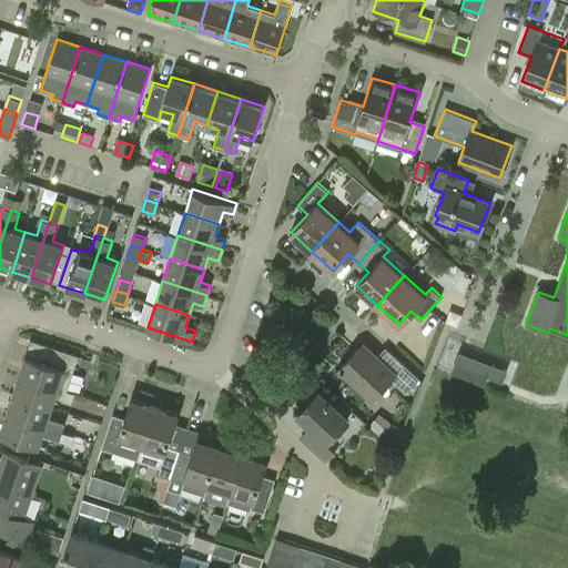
[(30,338),(19,373),(66,388),(70,377),(78,354),(30,338)]
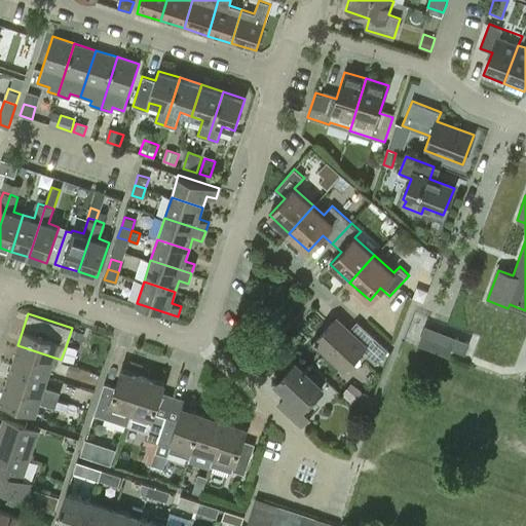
[(376,363),(388,349),(366,329),(359,337),(337,317),(315,340),(342,365),(359,347),(376,363)]
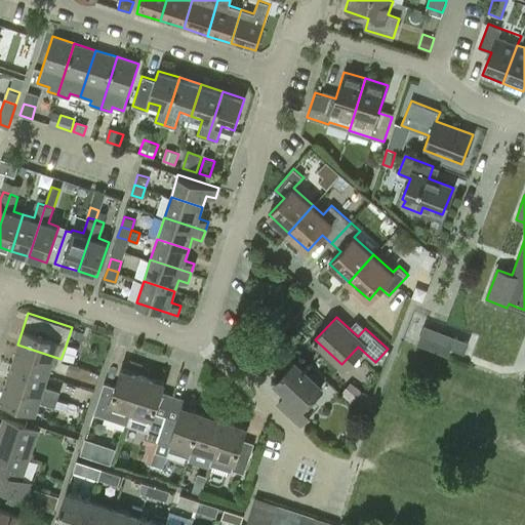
[(73,328),(71,334),(82,337),(84,332),(73,328)]
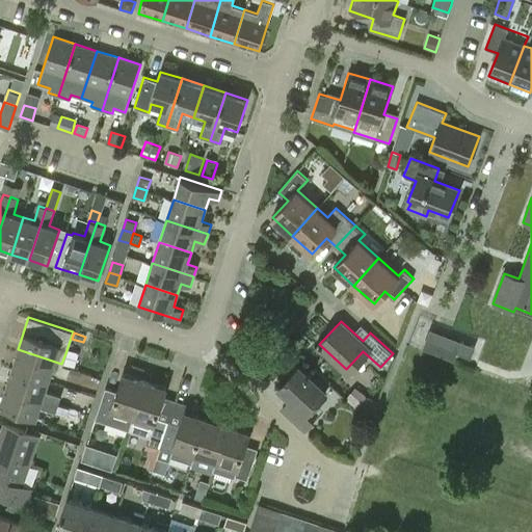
[(471,356),(474,347),(460,342),(457,351),(471,356)]
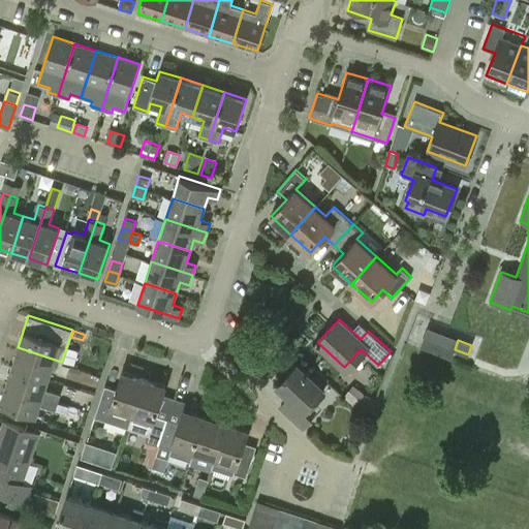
[(18,347),(11,366),(48,378),(51,368),(66,373),(67,371),(69,365),(61,362),(18,347)]
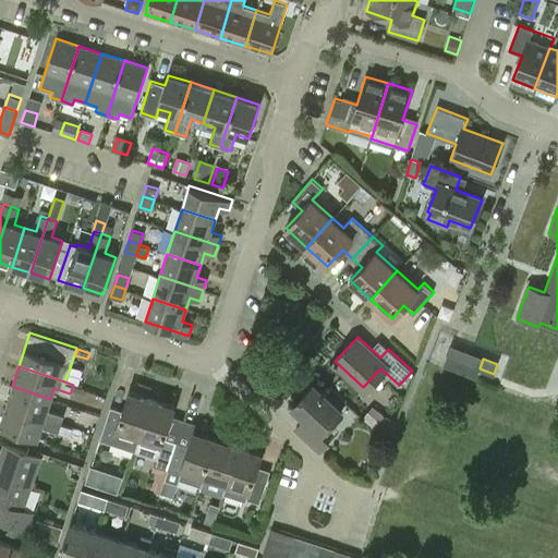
[(331,421),(341,410),(313,383),(292,405),(305,417),(296,426),(320,449),(330,439),(326,435),(335,424),(331,421)]
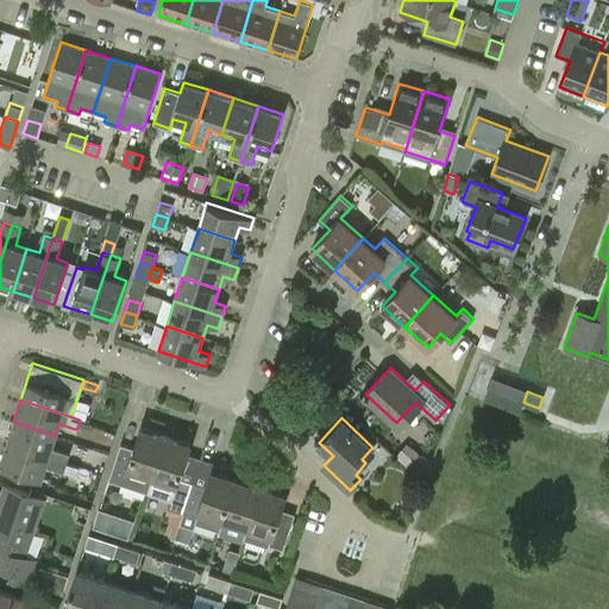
[(13,421),(6,441),(66,462),(69,452),(51,446),(55,435),(13,421)]
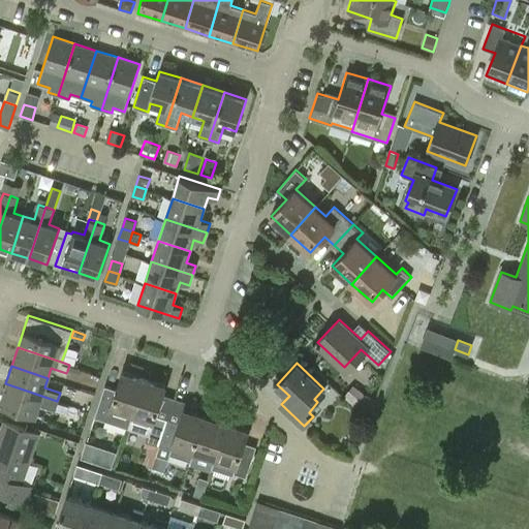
[(127,426),(131,412),(143,377),(121,370),(116,387),(103,384),(93,415),(127,426)]
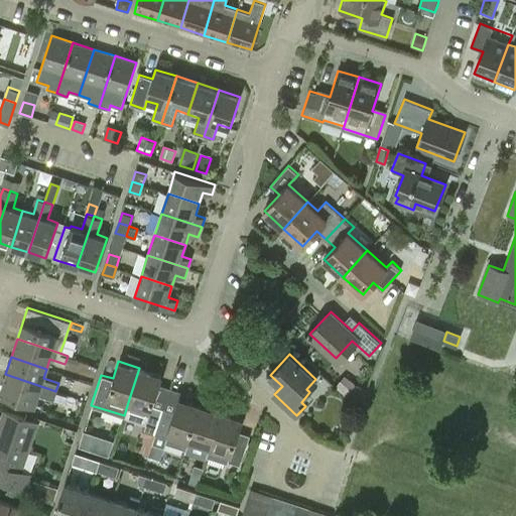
[(128,402),(124,415),(144,422),(142,429),(154,432),(162,407),(152,404),(161,375),(139,368),(128,402)]
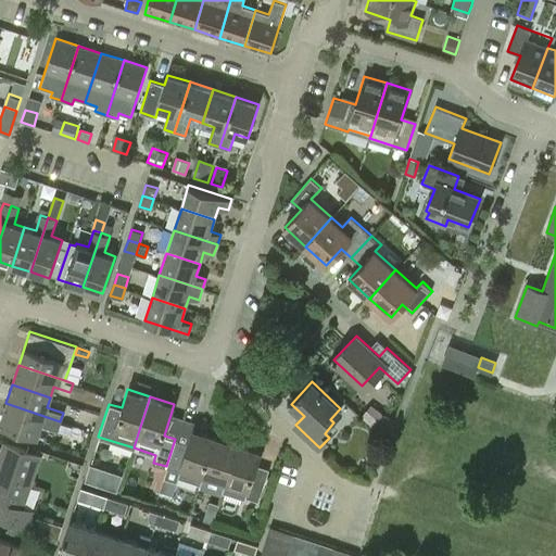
[(5,403),(0,419),(0,421),(38,434),(41,425),(58,430),(60,421),(5,403)]
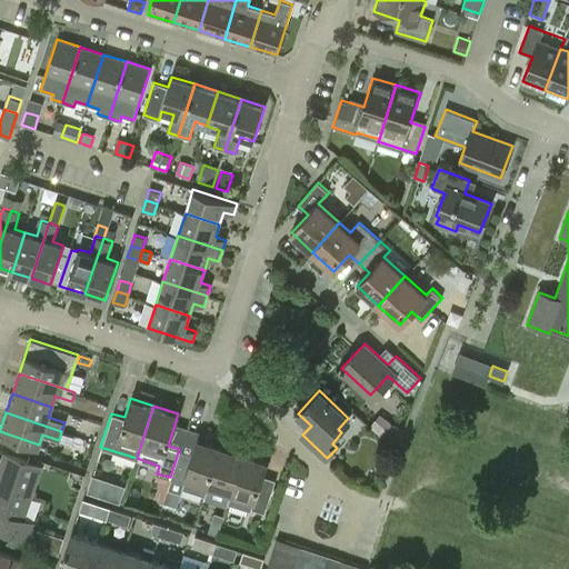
[(405,428),(392,422),(379,413),(370,426),(386,440),(398,446),(405,428)]
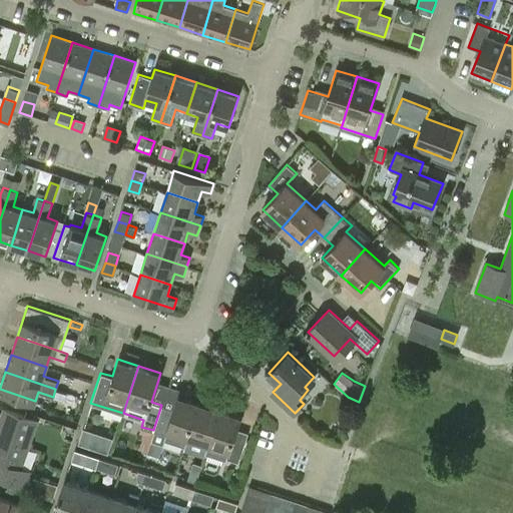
[(65,374),(65,392),(89,392),(90,375),(65,374)]
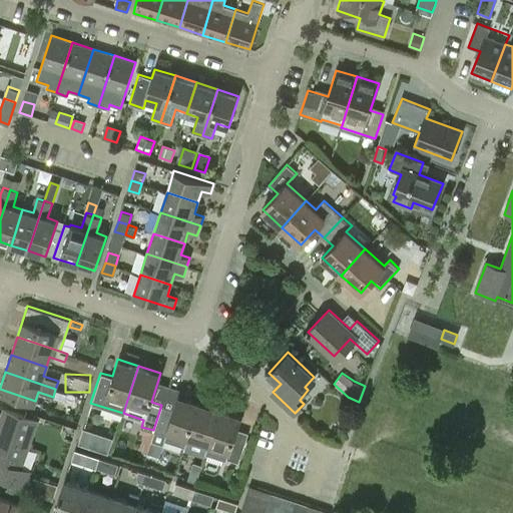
[(63,400),(66,392),(55,389),(53,397),(63,400)]
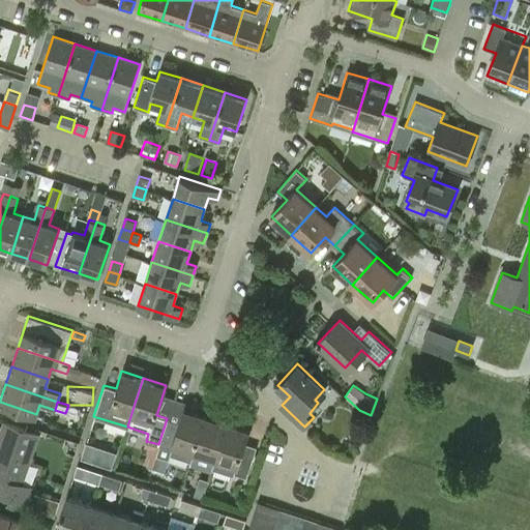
[(189,461),(205,415),(183,408),(179,422),(167,418),(158,444),(159,445),(156,454),(169,459),(170,453),(189,461)]
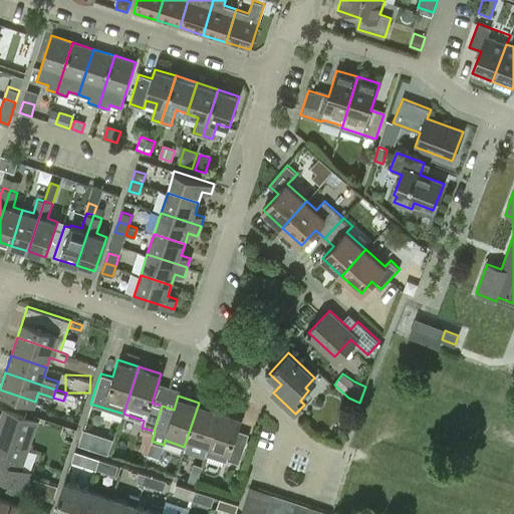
[(199,403),(187,437),(189,438),(209,444),(220,410),(199,403)]
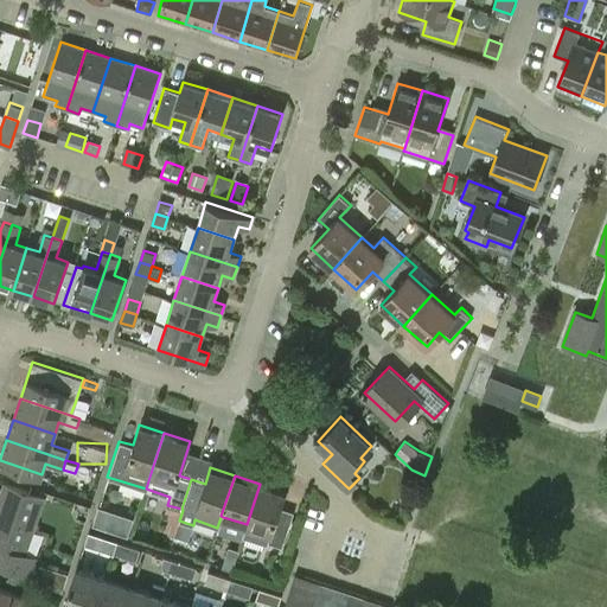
[(0,564),(30,575),(34,558),(23,555),(43,497),(2,484),(0,491),(0,564)]
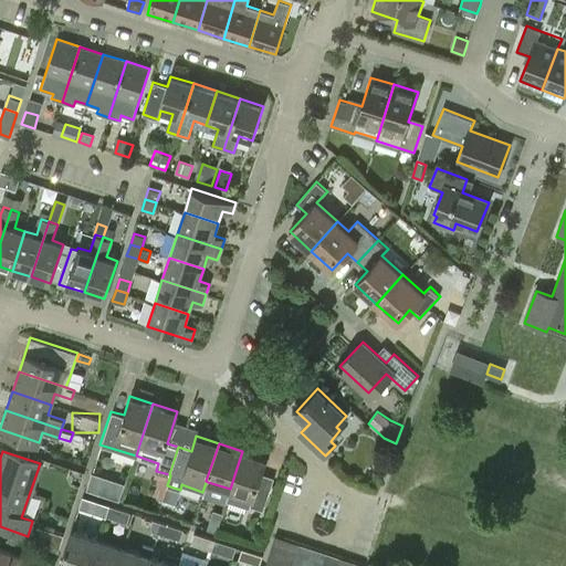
[(265,459),(242,451),(230,489),(227,500),(249,506),(250,505),(263,510),(273,477),(261,472),(265,459)]
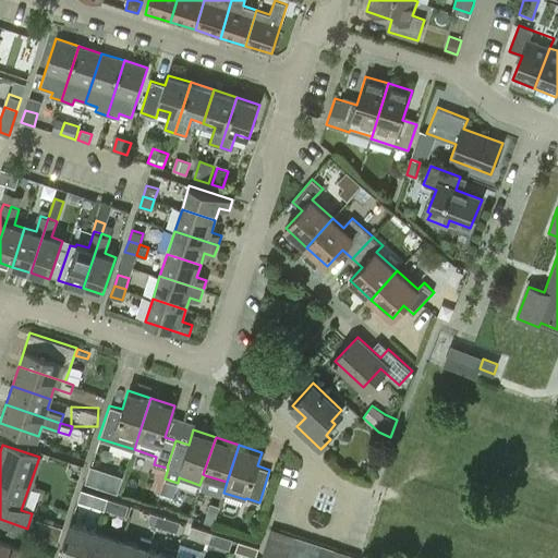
[(118,492),(123,476),(91,465),(85,481),(85,482),(118,493),(118,492)]
